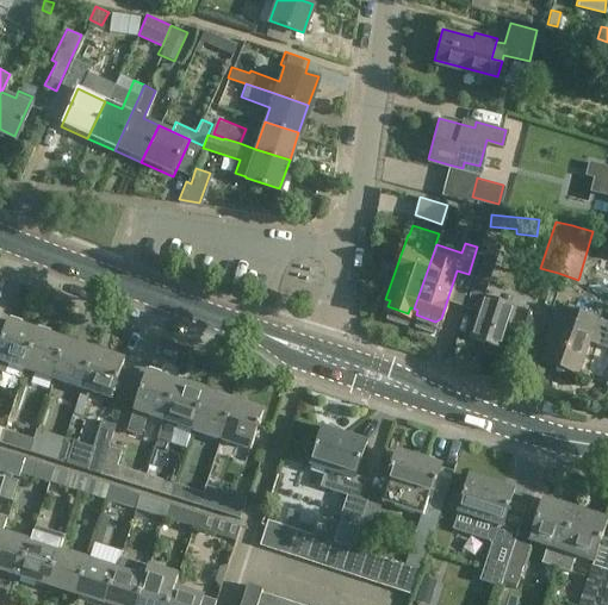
[(476,270),(465,301),(477,306),(467,335),(501,345),(515,299),(483,289),(488,275),(476,270)]
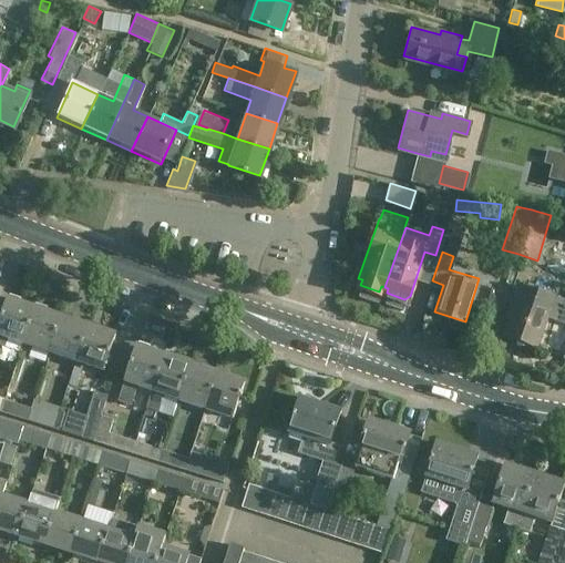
[(564,299),(516,283),(504,315),(509,317),(503,333),(534,344),(540,328),(545,314),(564,320),(564,299)]
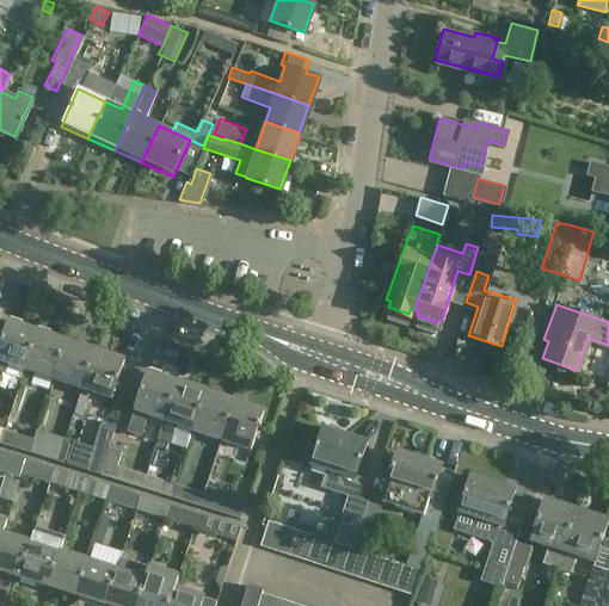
[(0,362),(24,370),(36,332),(6,322),(0,340),(0,362)]
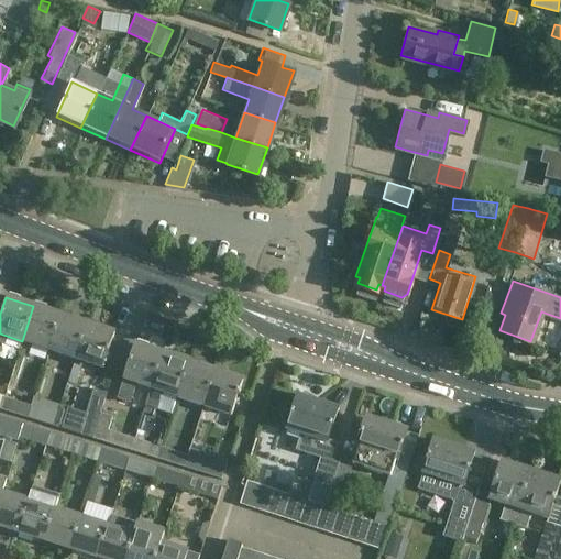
[(33,306),(22,341),(48,350),(59,315),(33,306)]
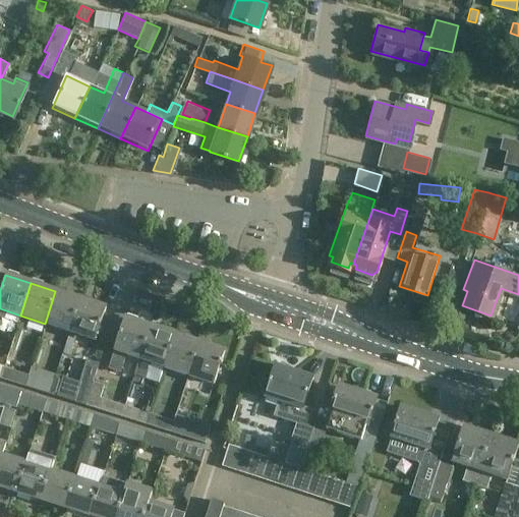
[(55,291),(45,324),(69,332),(79,299),(55,291)]
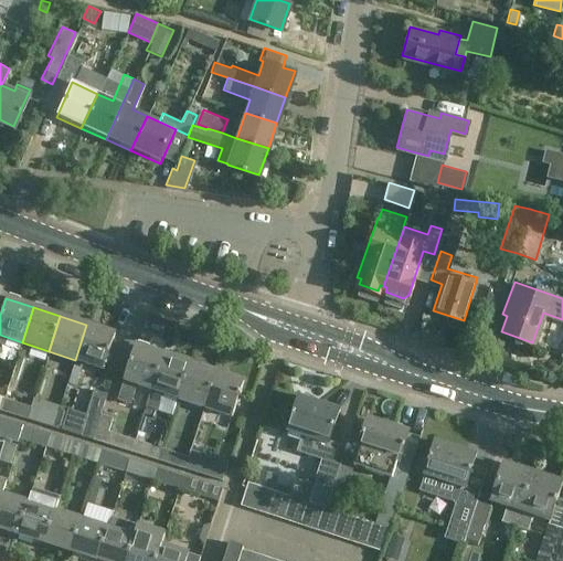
[(86,325),(75,360),(102,369),(113,334),(86,325)]
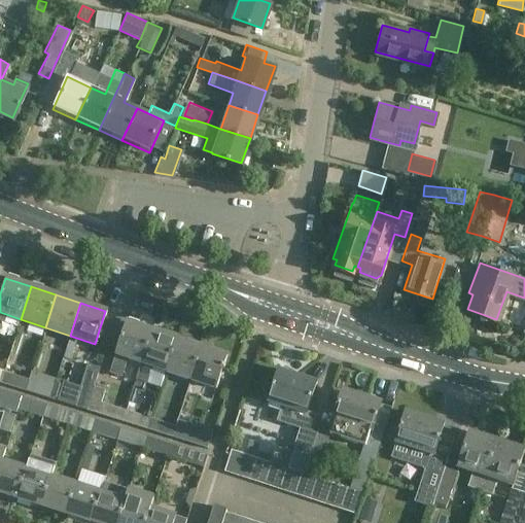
[(141,362),(151,328),(126,320),(108,372),(119,375),(127,357),(141,362)]
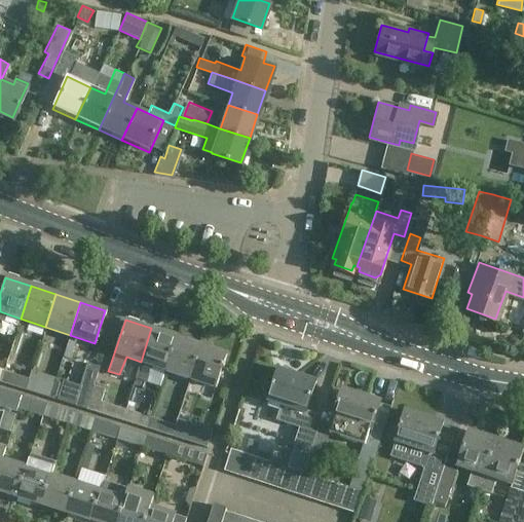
[(151,328),(141,362),(136,378),(145,381),(151,365),(164,370),(175,336),(151,328)]
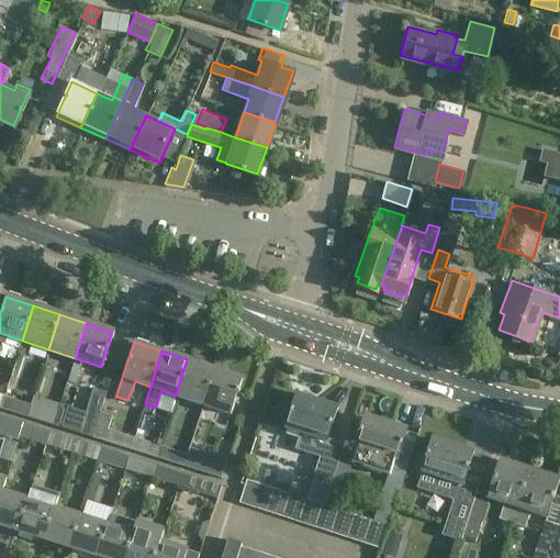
[(213,368),(187,359),(176,395),(202,404),(213,368)]
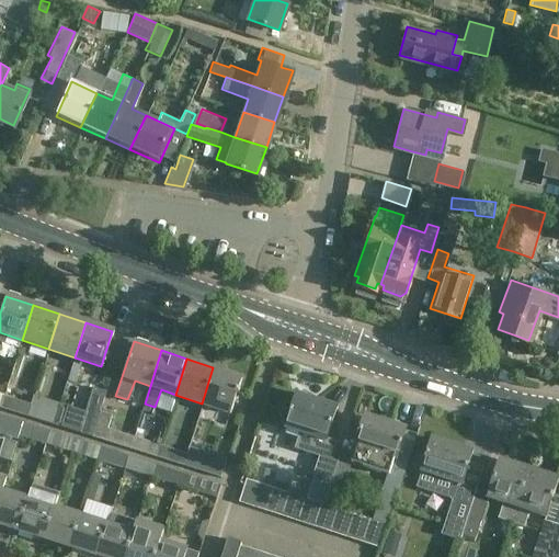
[(213,367),(202,404),(228,412),(240,377),(213,367)]
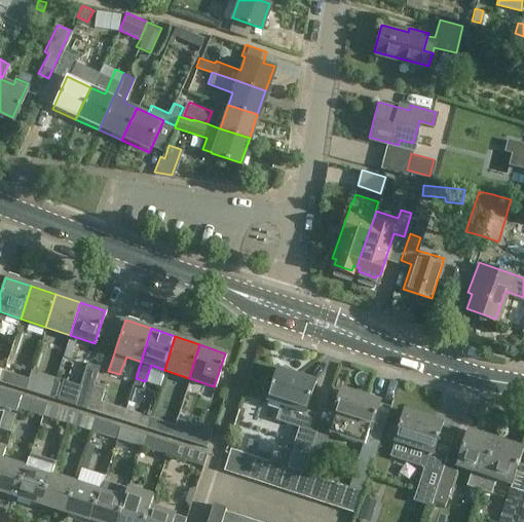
[(86,362),(79,380),(73,403),(85,407),(94,382),(99,366),(86,362)]
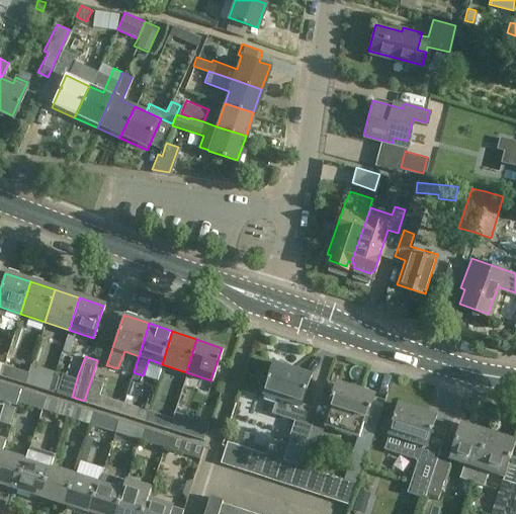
[(24,381),(28,369),(4,361),(0,373),(24,381)]
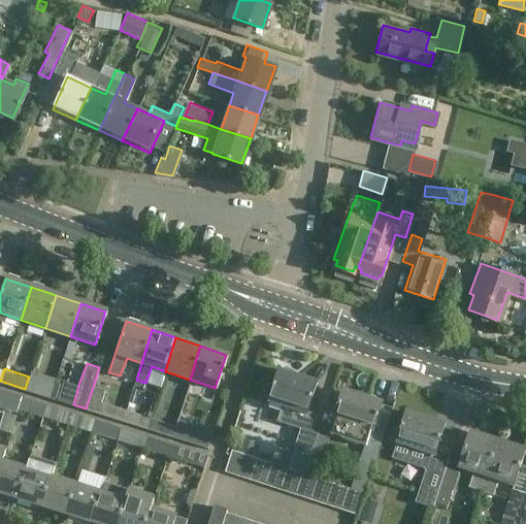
[(277,369),(266,402),(281,406),(276,420),(299,428),(294,445),(310,450),(318,429),(321,418),(305,413),(316,382),(277,369)]
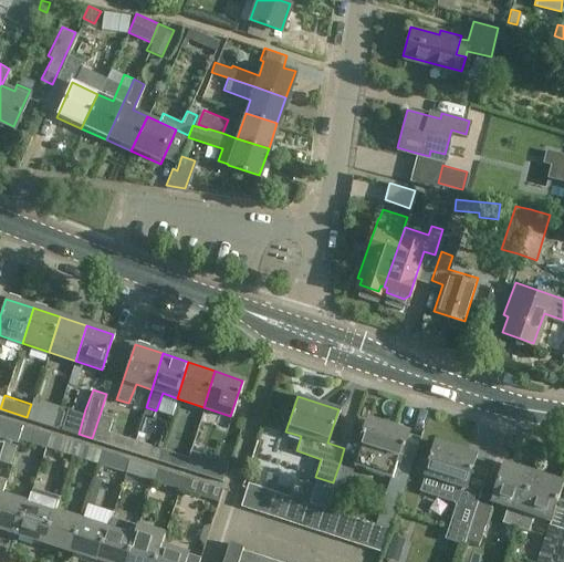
[(61,402),(58,413),(53,426),(79,434),(85,409),(61,402)]
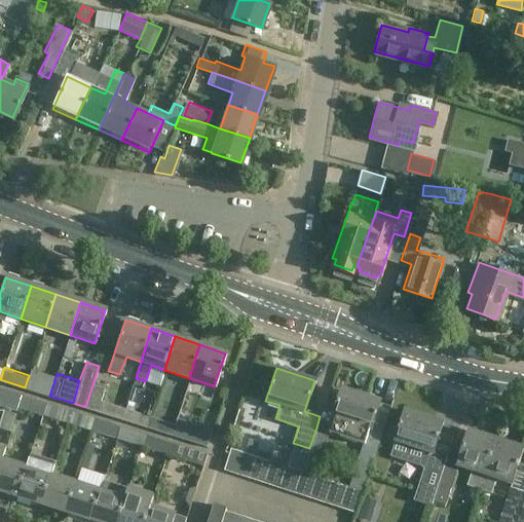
[(53,383),(29,375),(25,387),(49,396),(53,383)]
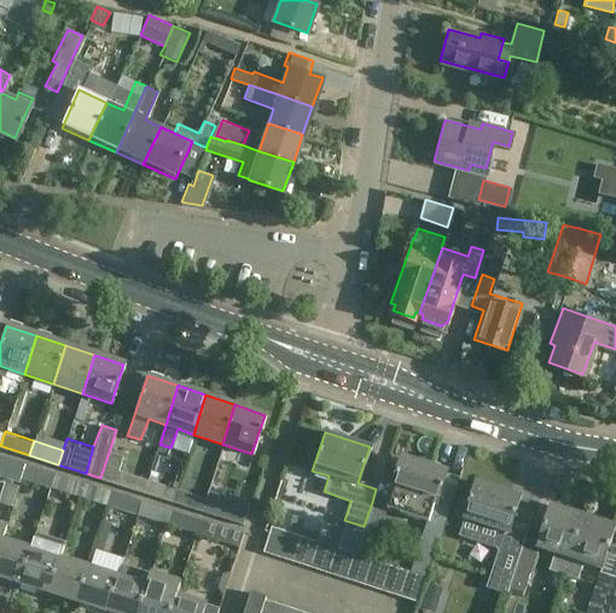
[(110,449),(100,478),(144,491),(149,477),(118,467),(122,453),(110,449)]
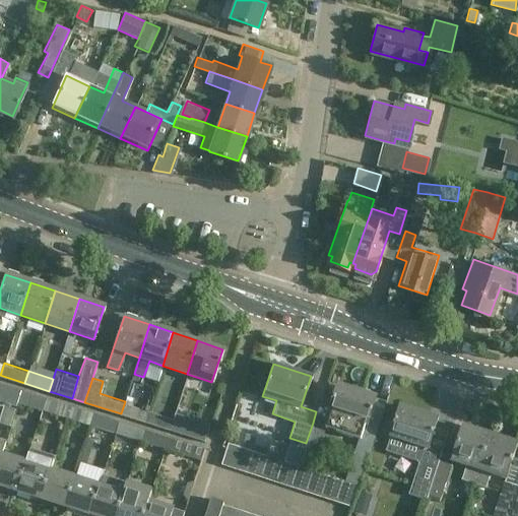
[(0,397),(16,402),(19,390),(0,383),(0,397)]
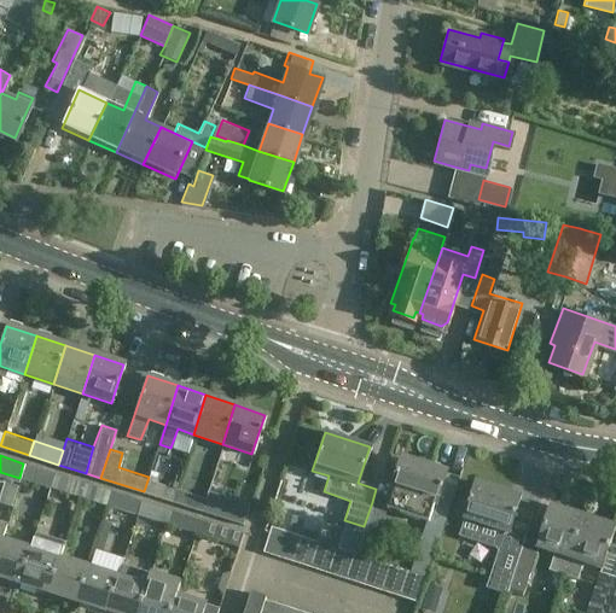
[(434,503),(445,471),(400,456),(394,474),(382,471),(372,502),(385,507),(418,518),(424,500),(434,503)]
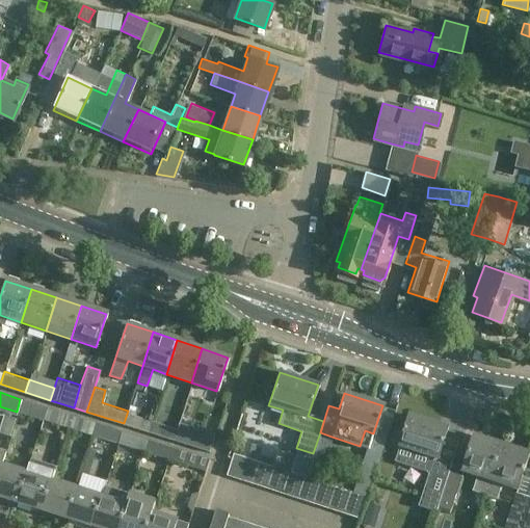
[(20,399),(17,412),(42,419),(45,406),(20,399)]
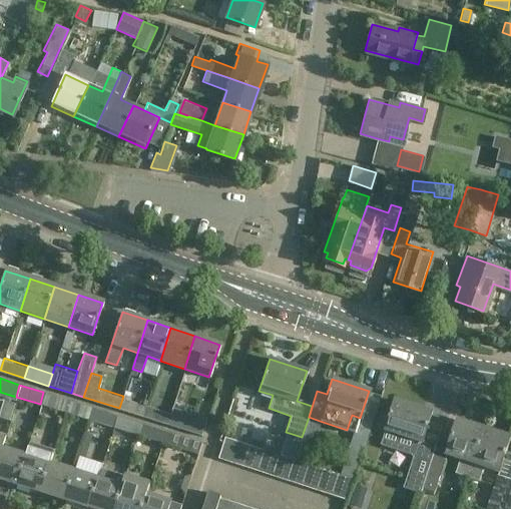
[(43,392),(40,404),(64,412),(68,400),(43,392)]
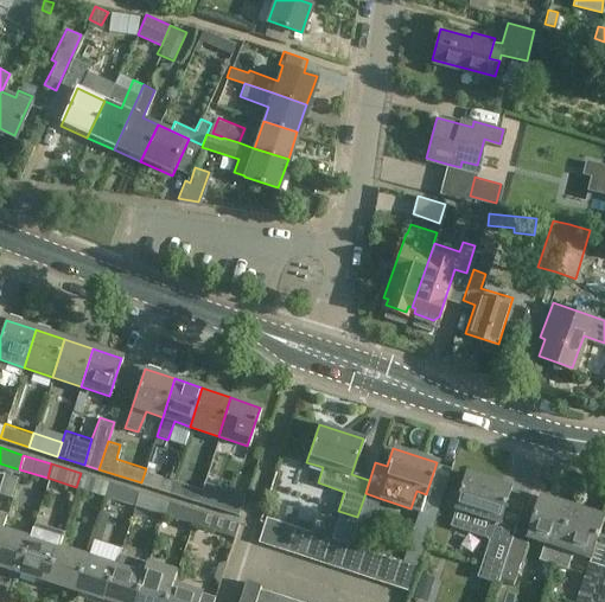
[(173,476),(146,468),(141,482),(169,492),(173,476)]
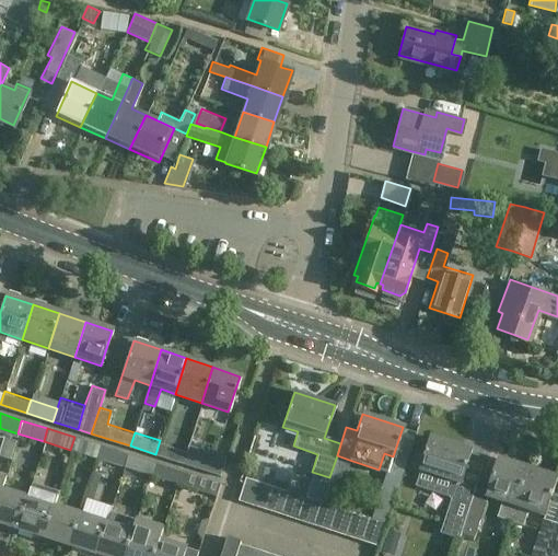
[(460,483),(466,460),(471,448),(430,435),(419,468),(415,484),(451,495),(440,531),(457,536),(461,529),(463,522),(472,495),(474,487),(460,483)]
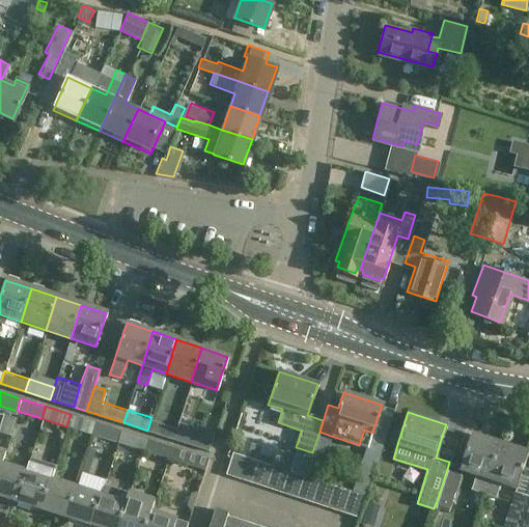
[(0,431),(8,434),(15,416),(3,413),(0,421),(0,431)]
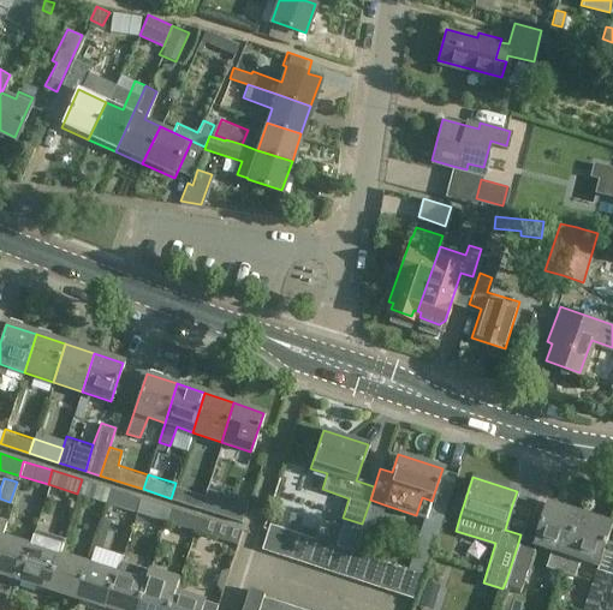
[(111,489),(82,479),(77,494),(106,502),(111,489)]
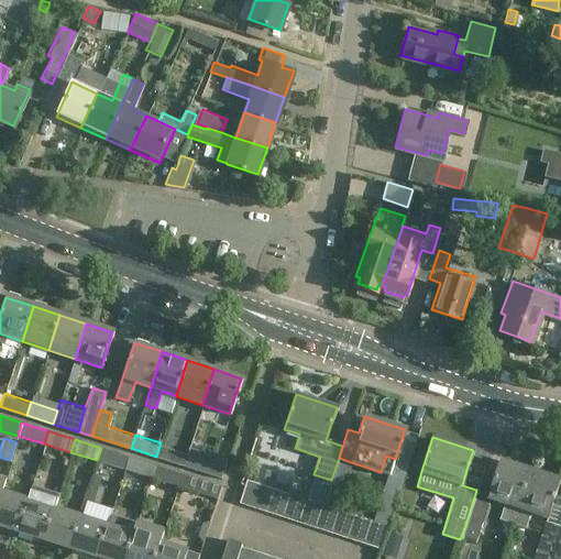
[(188,451),(161,442),(156,457),(183,466),(188,451)]
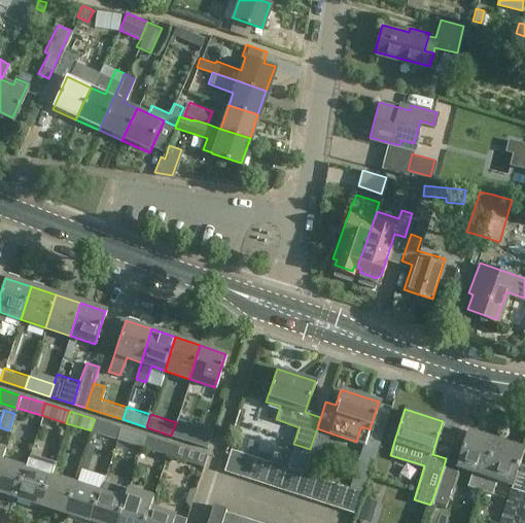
[(177,418),(176,422),(171,436),(206,446),(211,429),(177,418)]
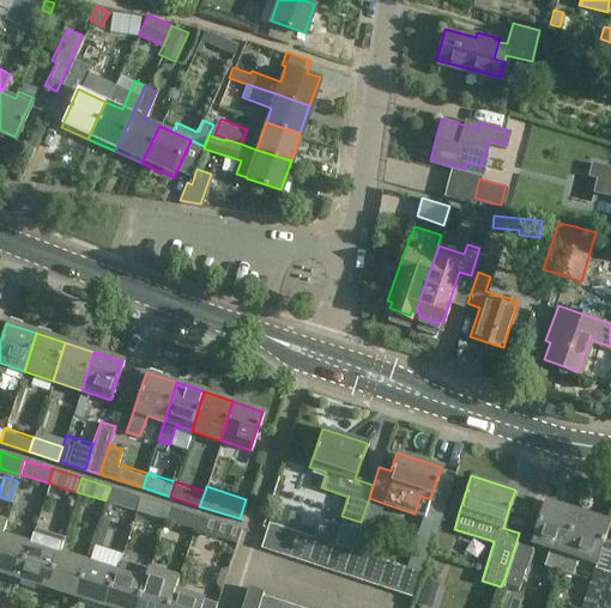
[(140,496),(110,487),(106,500),(135,510),(140,496)]
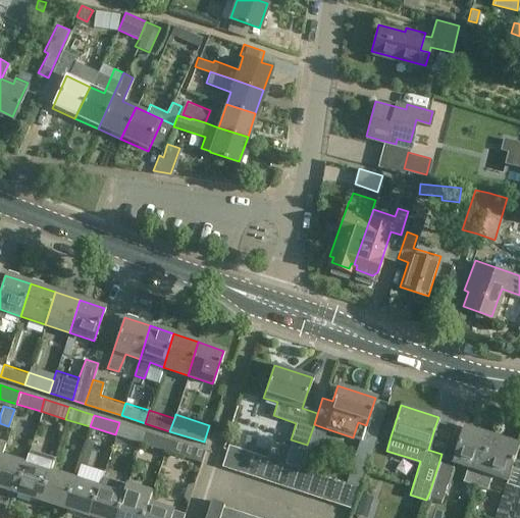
[(119,422),(115,434),(139,443),(143,430),(119,422)]
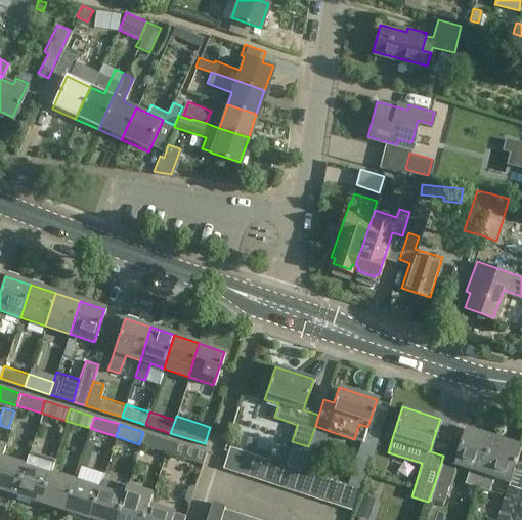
[(477,486),(493,437),(466,428),(454,463),(469,467),(464,482),(477,486)]
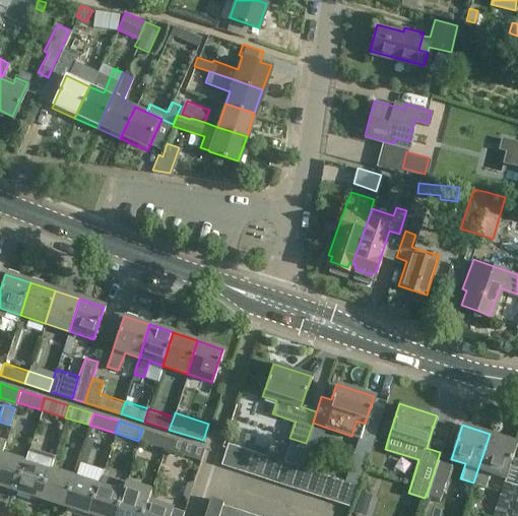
[(354,450),(368,454),(375,432),(362,428),(354,450)]
